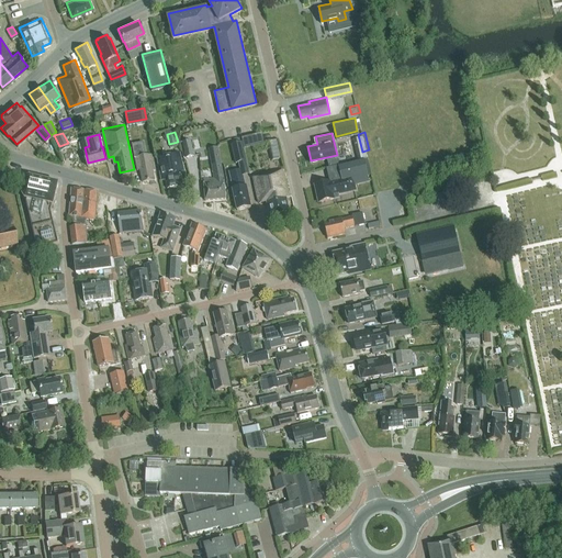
[(280,155),(277,136),(265,140),(266,146),(269,145),(271,157),(280,155)]
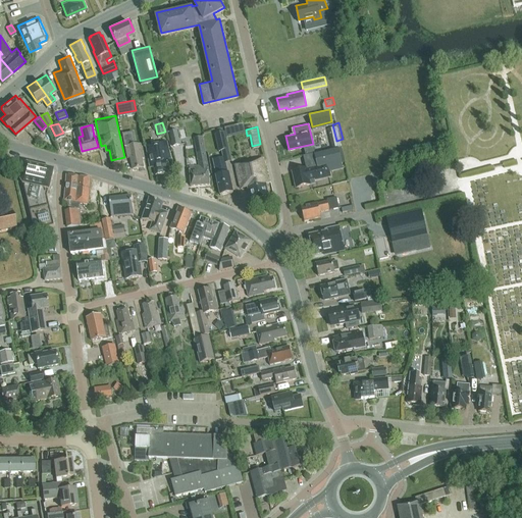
[(179,142),(176,127),(168,128),(172,143),(179,142)]
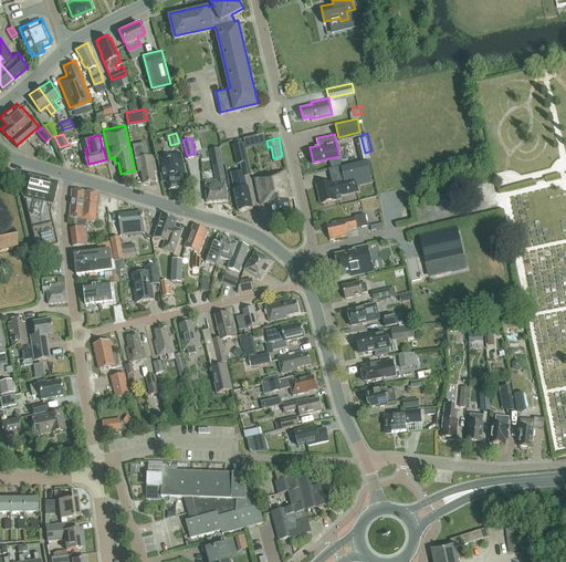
[(248,159),(243,141),(233,143),(237,162),(248,159)]
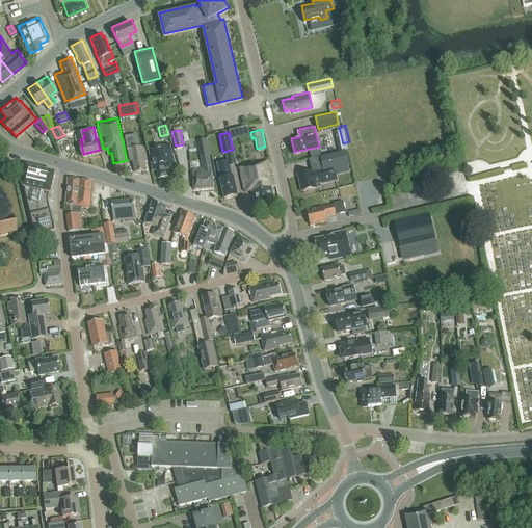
[(193,186),(213,185),(211,165),(207,136),(197,137),(203,166),(192,166),(193,186)]
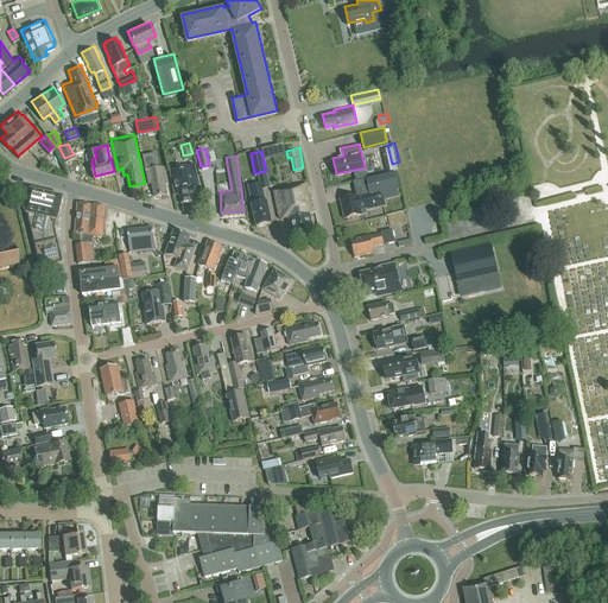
[(202,195),(194,160),(170,166),(173,186),(178,186),(182,201),(194,197),(194,196),(202,195)]
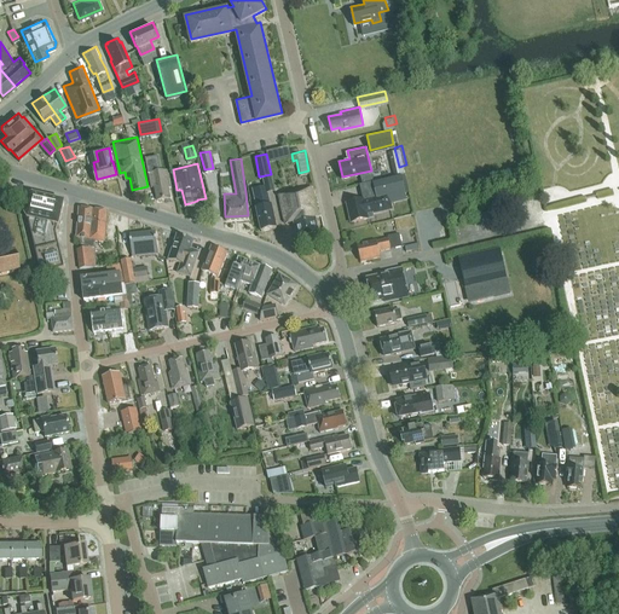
[(167,167),(160,168),(158,164),(148,166),(151,184),(154,183),(156,196),(169,193),(167,183),(169,183),(167,167)]
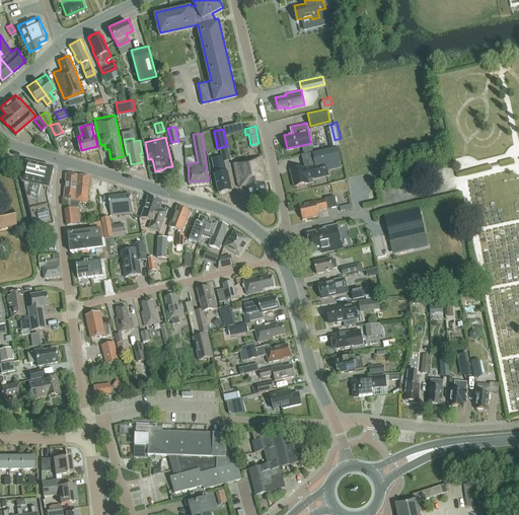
[(309,180),(308,176),(327,171),(325,162),(339,159),(335,145),(313,150),(316,163),(305,166),(304,164),(291,167),(295,185),(309,180)]
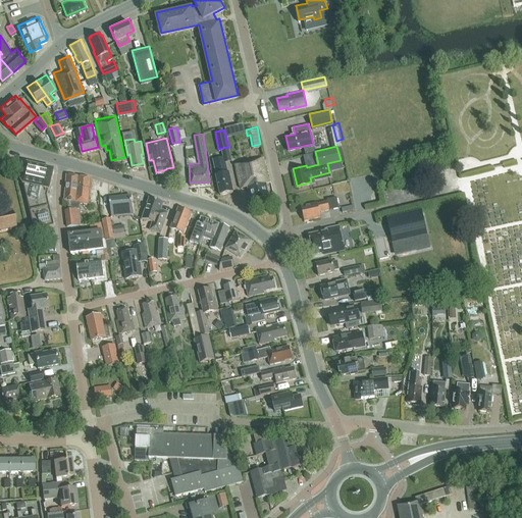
[(252,202),(269,198),(265,180),(268,179),(263,155),(235,162),(241,186),(248,185),(252,202)]
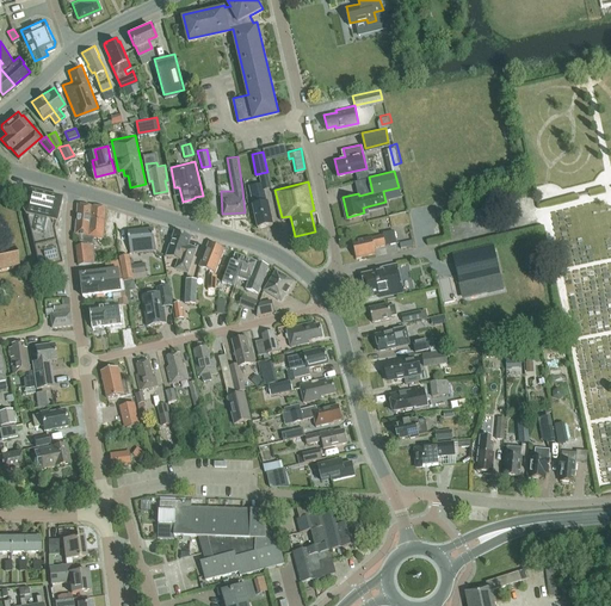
[(63,196),(32,189),(29,191),(25,209),(24,209),(26,212),(26,211),(29,212),(28,215),(39,266),(63,260),(55,226),(56,218),(57,220),(63,196)]
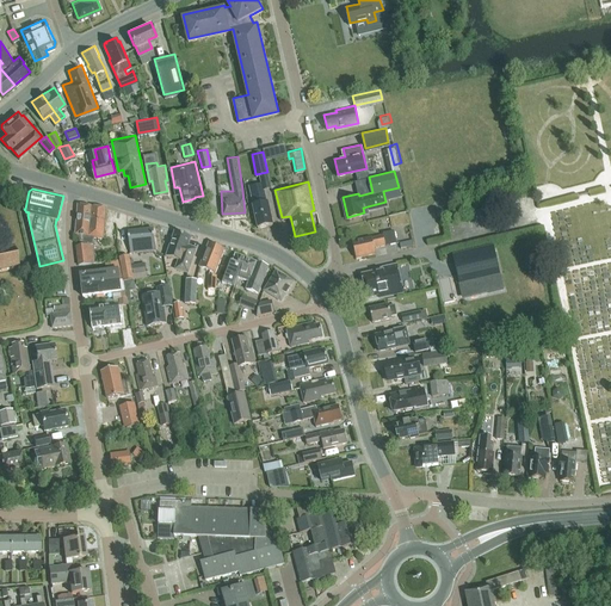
[(257,226),(273,222),(267,198),(266,198),(265,190),(251,192),(253,202),(252,202),(257,226)]
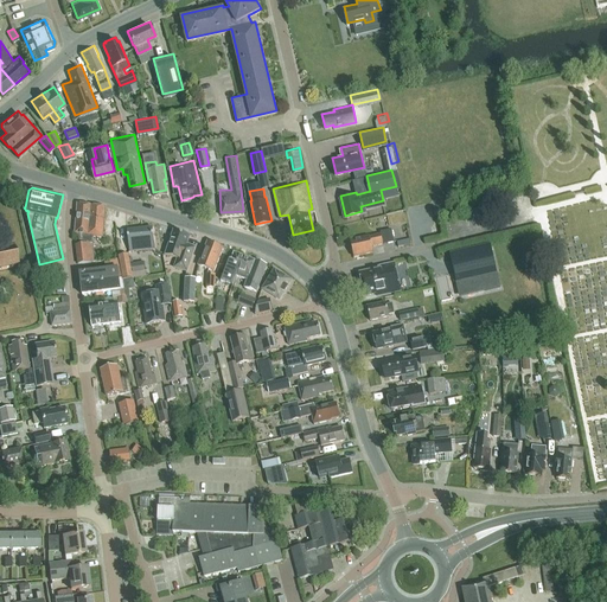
[(78,230),(80,241),(75,241),(77,260),(93,258),(91,231),(102,232),(104,203),(80,200),(77,203),(75,230),(78,230)]
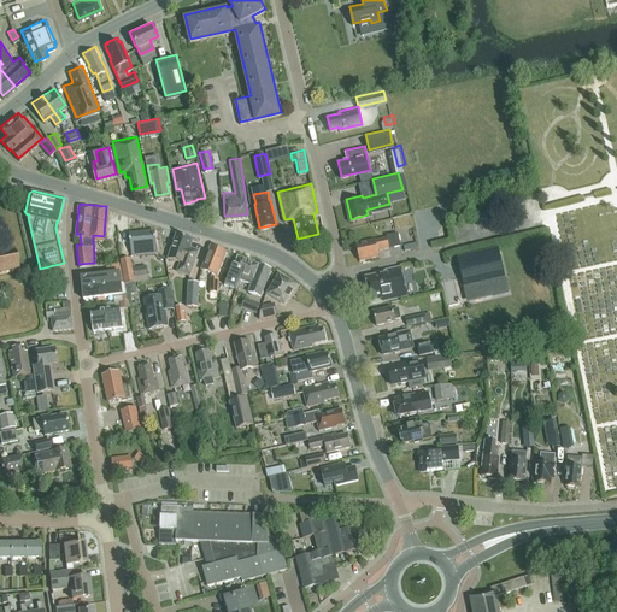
[(157,248),(154,227),(129,230),(131,252),(152,249),(157,248)]
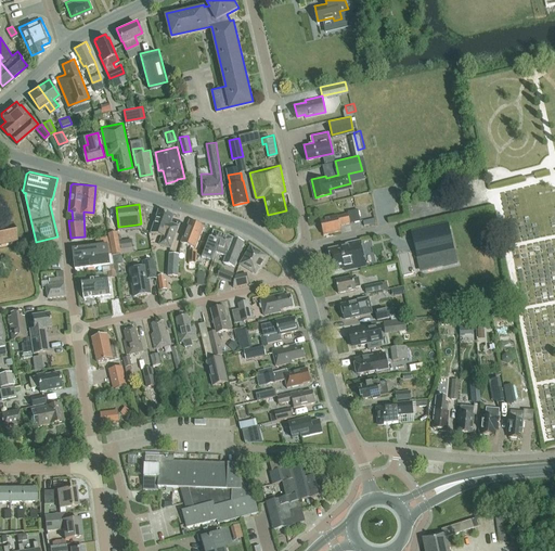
[(347,208),(348,210),(338,213),(337,213),(328,215),(328,217),(321,218),(324,231),(340,228),(339,222),(360,218),(357,206),(347,208)]
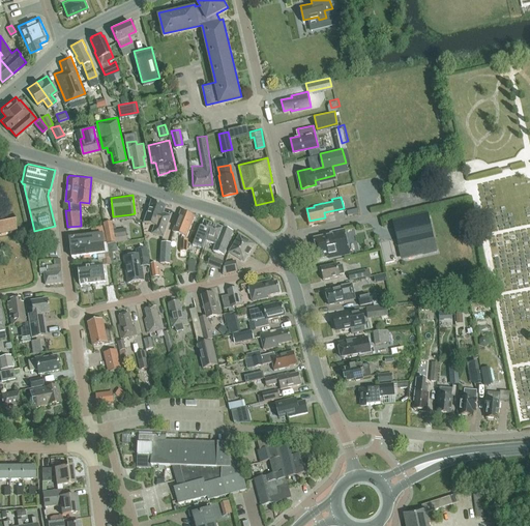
[(163,234),(166,224),(170,212),(163,210),(165,203),(151,199),(144,218),(154,223),(151,230),(163,234)]
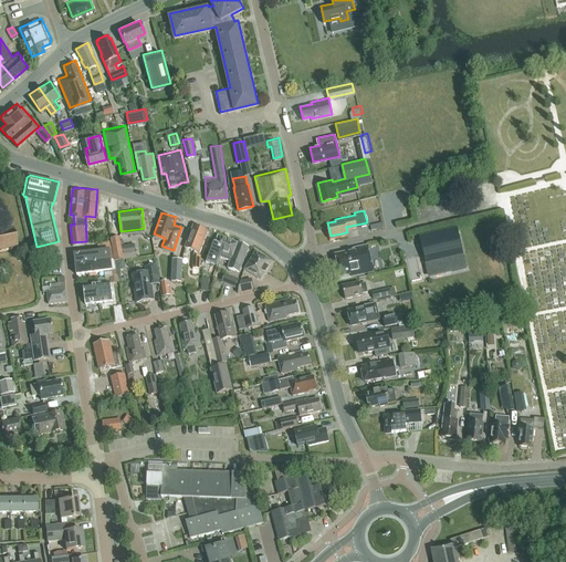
[(198,252),(199,249),(207,228),(192,222),(185,243),(195,248),(192,253),(192,264),(199,266),(200,252),(198,252)]
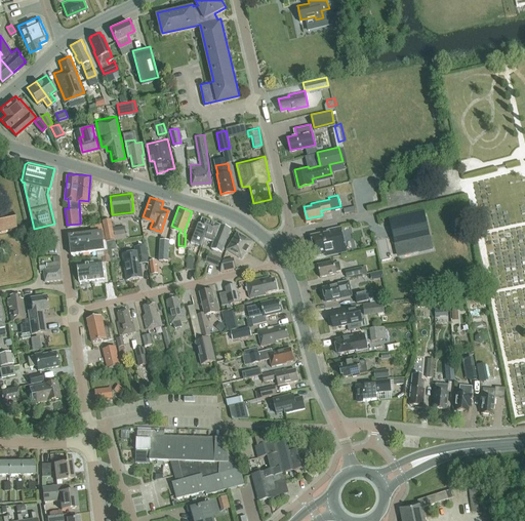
[(390,216),(398,252),(432,245),(423,209),(390,216)]
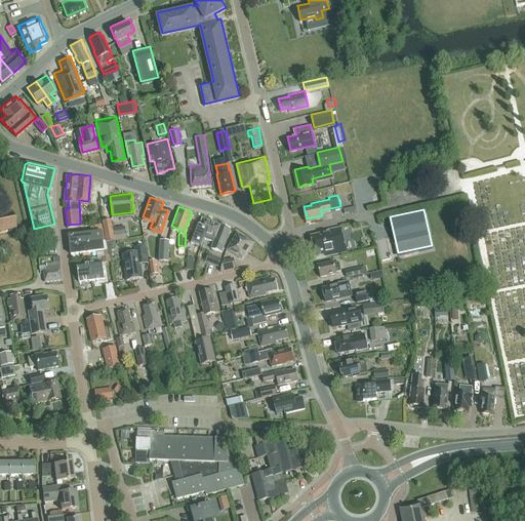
[(0,230),(14,227),(11,210),(0,212),(0,230)]
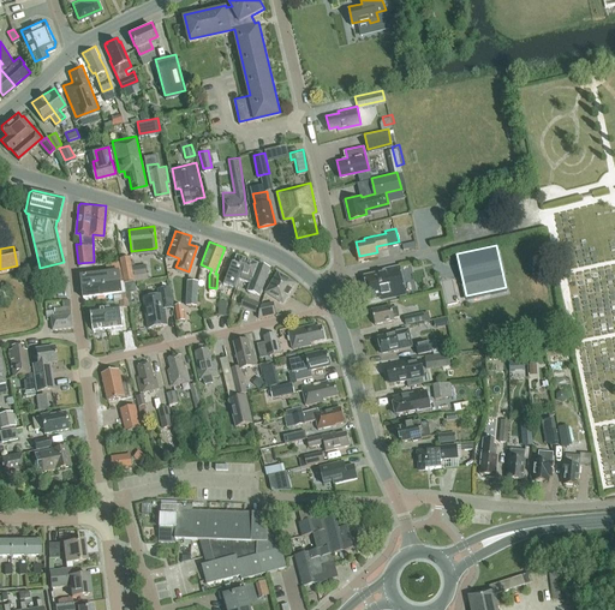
[(239,275),(246,256),(237,252),(233,262),(230,262),(222,280),(236,285),(239,275)]
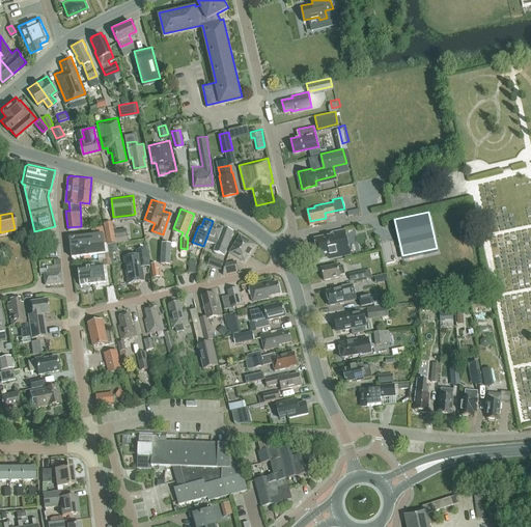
[(108,242),(115,240),(112,219),(104,221),(108,242)]
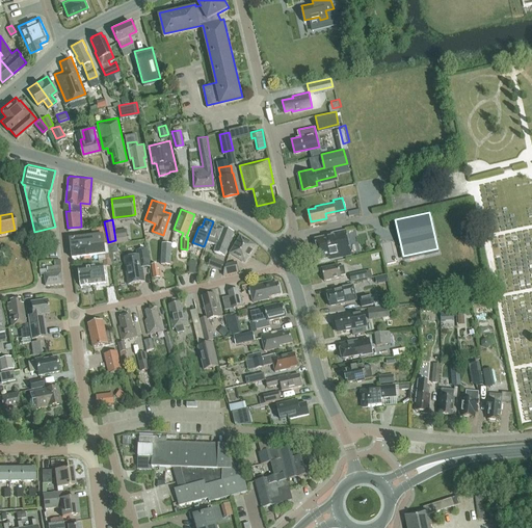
[(133,229),(140,228),(139,219),(132,220),(133,229)]
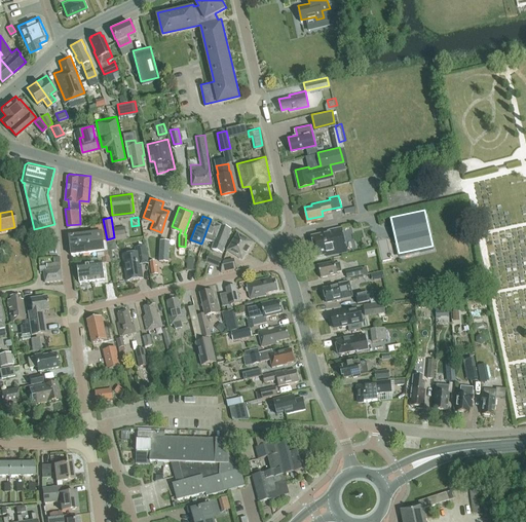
[(230,227),(211,219),(204,235),(214,239),(212,246),(221,250),(230,227)]
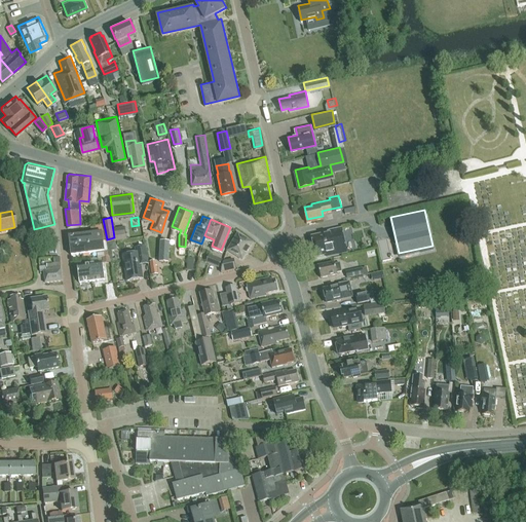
[(104,228),(103,221),(90,223),(91,230),(104,228)]
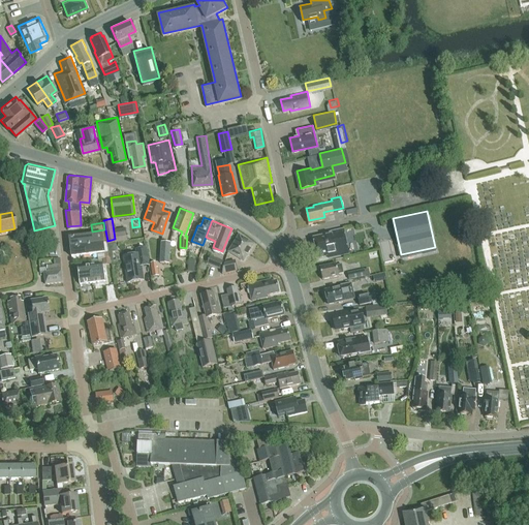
[(324,229),(325,232),(313,235),(317,255),(328,253),(328,255),(349,251),(344,225),(324,229)]
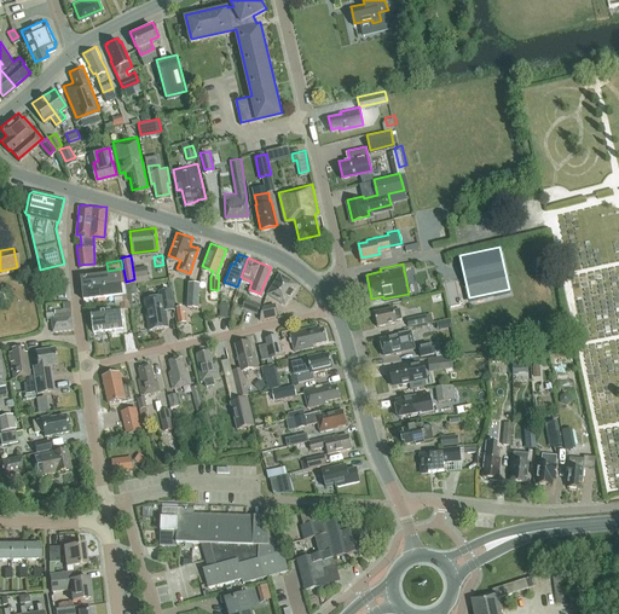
[(81,274),(82,285),(120,281),(119,270),(81,274)]
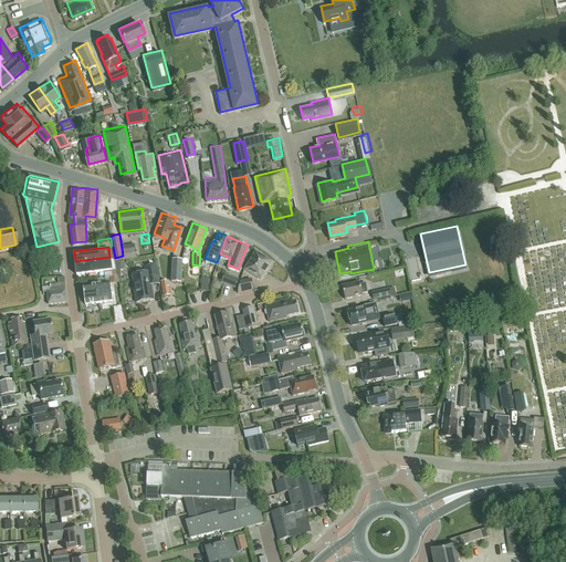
[(259,276),(270,258),(255,249),(244,266),(259,276)]
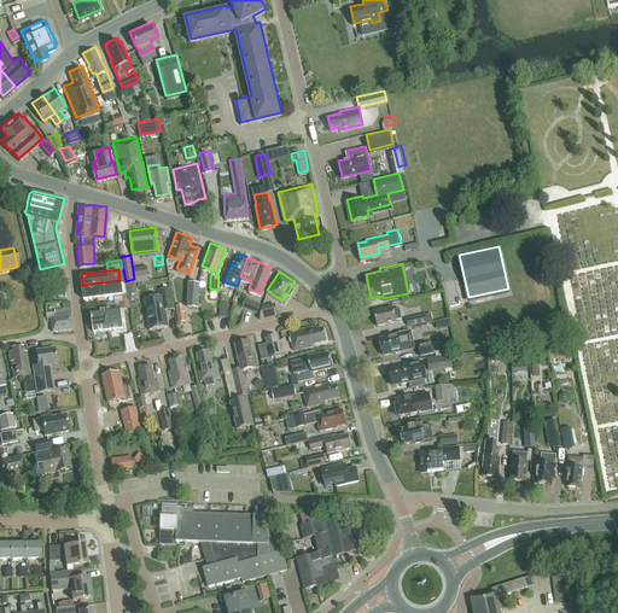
[(197,304),(198,280),(188,279),(187,303),(197,304)]
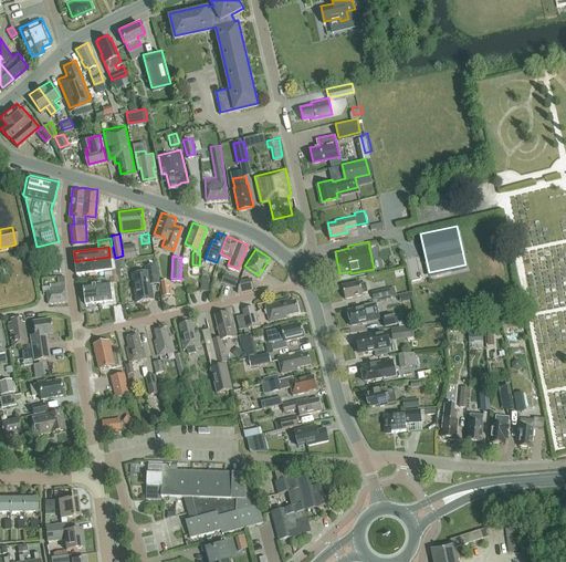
[(76,271),(104,268),(105,274),(117,273),(116,267),(115,267),(114,257),(109,257),(75,261),(76,271)]
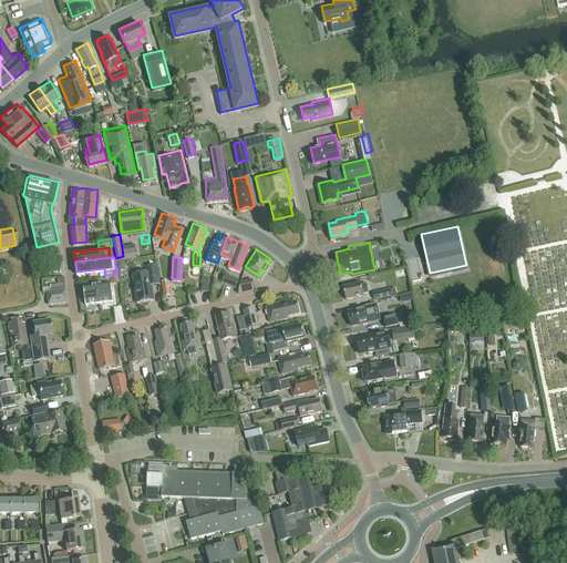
[(151,283),(158,280),(156,263),(145,264),(146,270),(132,273),(136,299),(153,297),(151,283)]
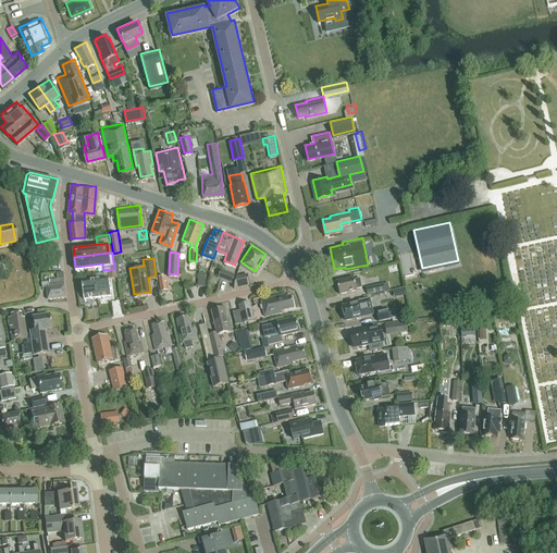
[(232,281),(235,272),(222,267),(218,275),(232,281)]
